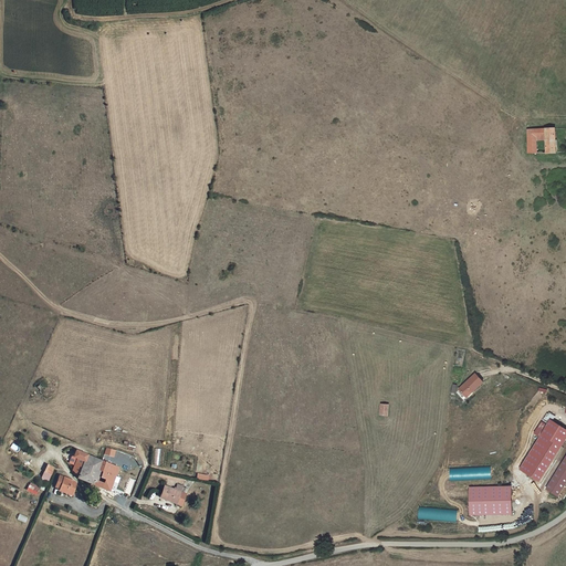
[(556,153),(555,129),(528,130),(528,153),(536,154),(536,140),(535,135),(546,134),(546,139),(547,154),(556,153)]
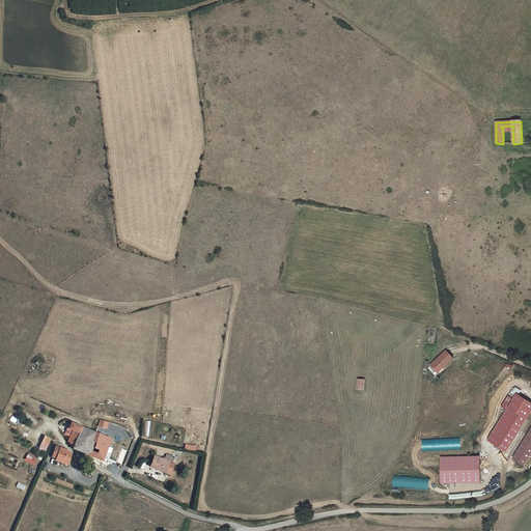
[(446,352),(430,365),(438,373),(453,359),(446,352)]
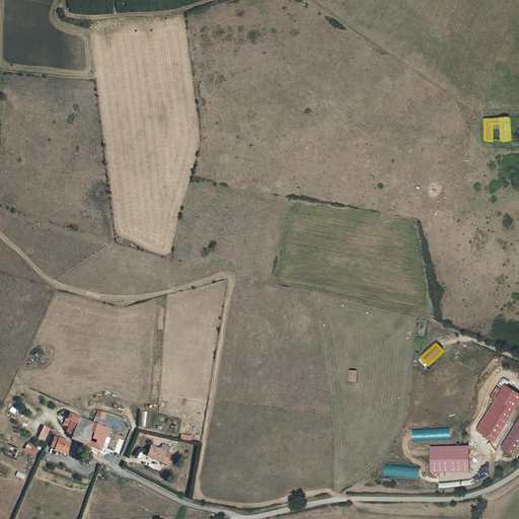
[(503,387),(501,391),(515,400),(518,393),(518,391),(516,390),(516,391),(505,385),(507,381),(503,378),(499,385),(503,387)]
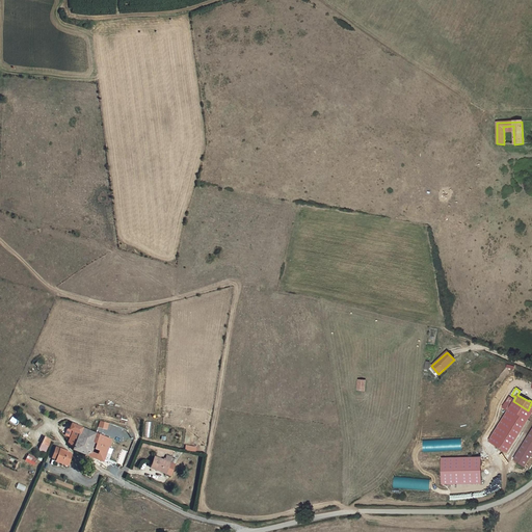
[(528,410),(513,401),(488,441),(504,451),(531,406),(531,403),(528,410)]
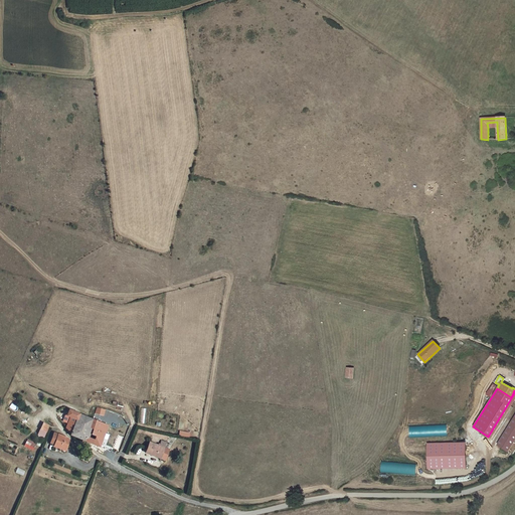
[(104,416),(106,409),(97,406),(95,413),(104,416)]
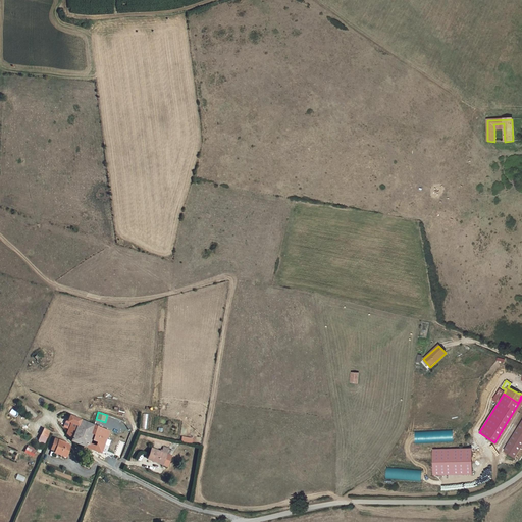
[(101,453),(109,431),(74,417),(70,416),(68,421),(71,422),(66,434),(71,440),(88,448),(92,439),(98,442),(95,450),(101,453)]
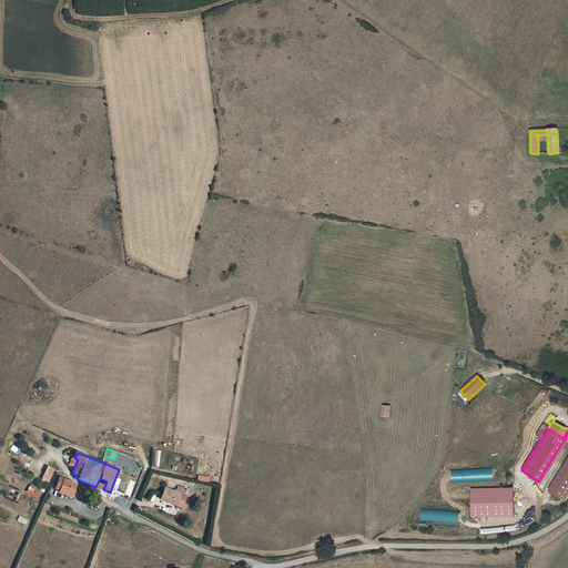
[(567,458),(548,490),(560,498),(567,485),(567,458)]
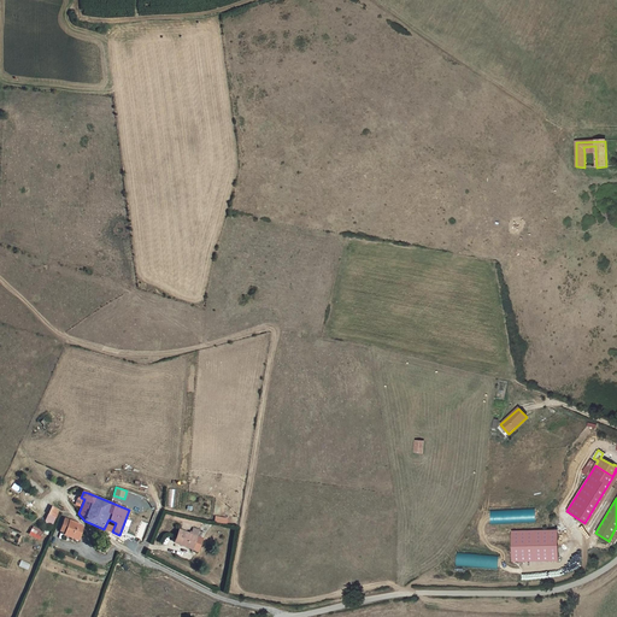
[(51,506),(45,522),(53,526),(59,509),(51,506)]
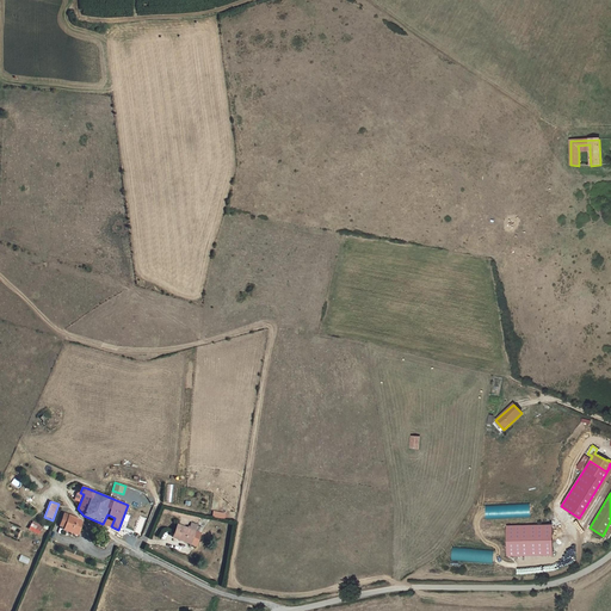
[(485,505),(486,519),(530,517),(530,504),(485,505)]
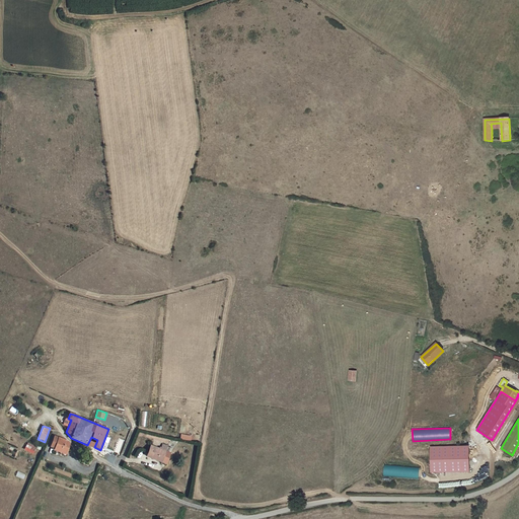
[(67,449),(70,443),(64,440),(55,436),(51,446),(55,448),(55,449),(61,452),(67,455),(69,450),(67,449)]
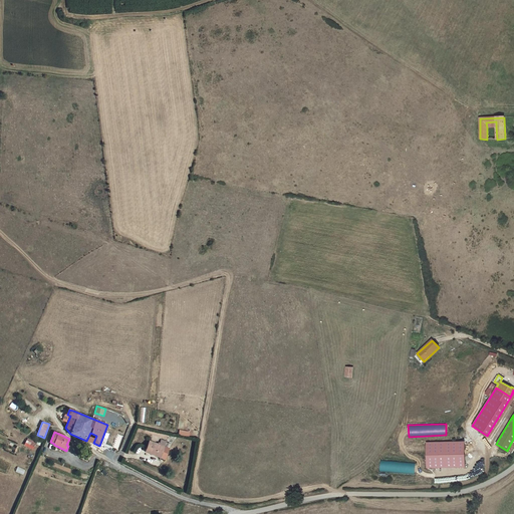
[(23,446),(33,450),(36,443),(27,439),(23,446)]
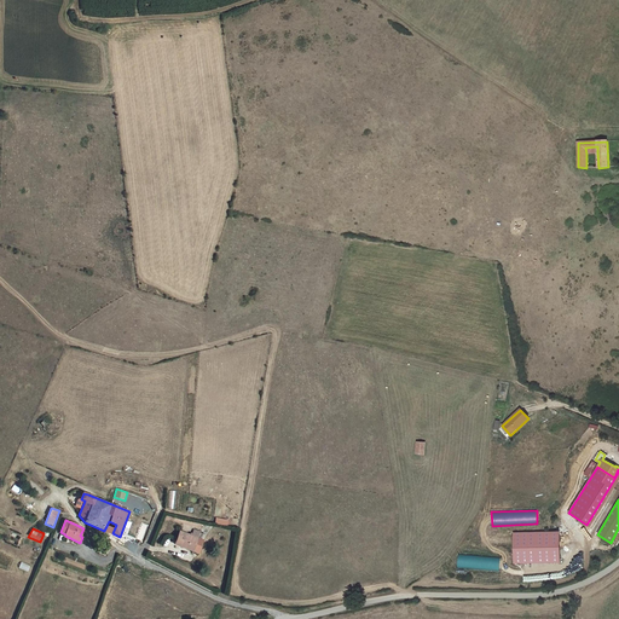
[(191,536),(180,531),(175,544),(198,553),(203,541),(197,538),(200,532),(194,530),(191,536)]
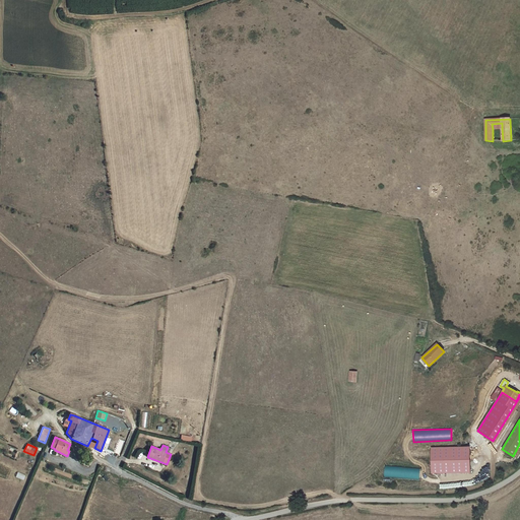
[(385,465),(384,476),(419,480),(420,468),(385,465)]
